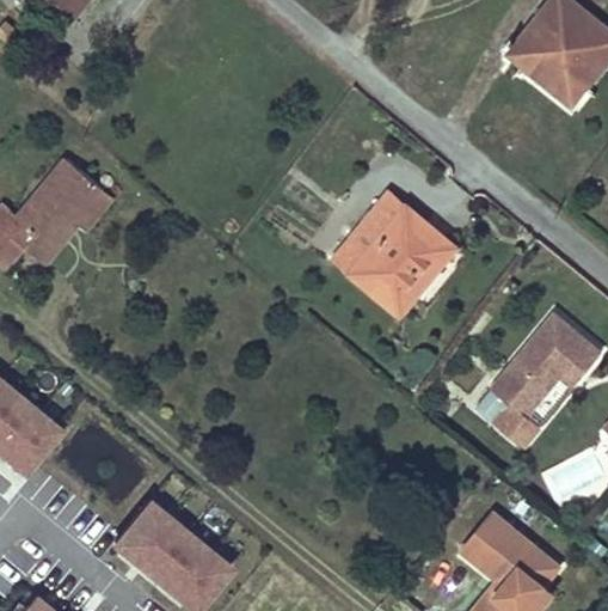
[(54,0),(73,14),(85,0),(54,0)]
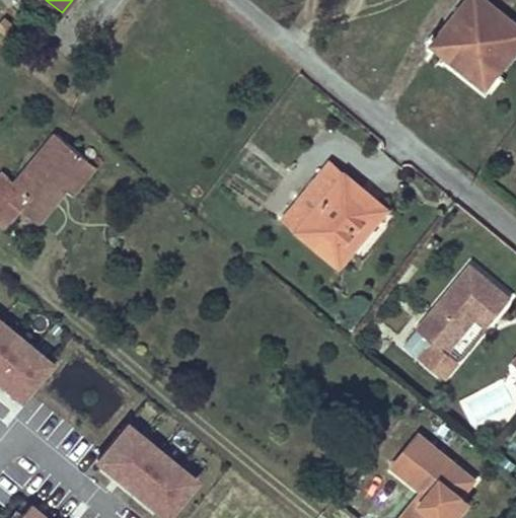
[(515,25),(483,0),(464,0),(436,37),(435,38),(441,42),(434,50),(469,77),(481,64),(494,75),(495,74),(515,47),(515,25)]
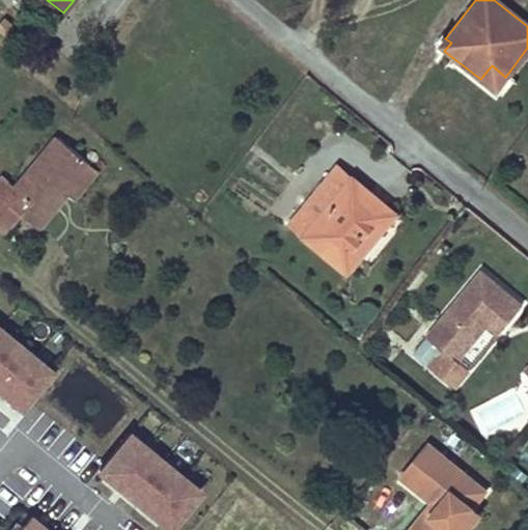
[(451,43),(445,38),(446,37),(441,33),(434,43),(444,51),(451,43)]
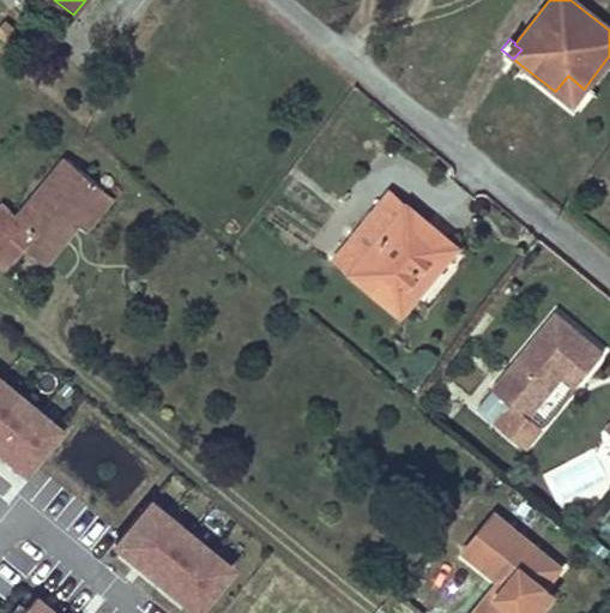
[(592,94),(585,88),(584,89),(568,76),(555,91),(579,110),(592,94)]
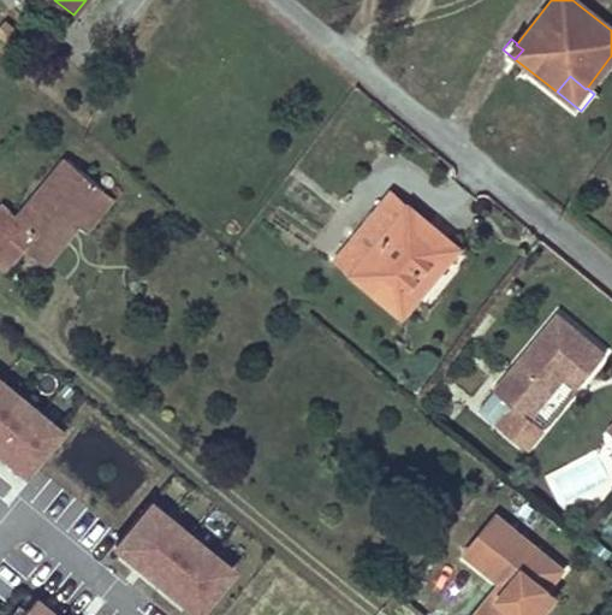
[(99,197),(102,191),(65,159),(16,217),(1,205),(0,206),(0,270),(1,271),(21,247),(42,265),(78,220),(99,197)]
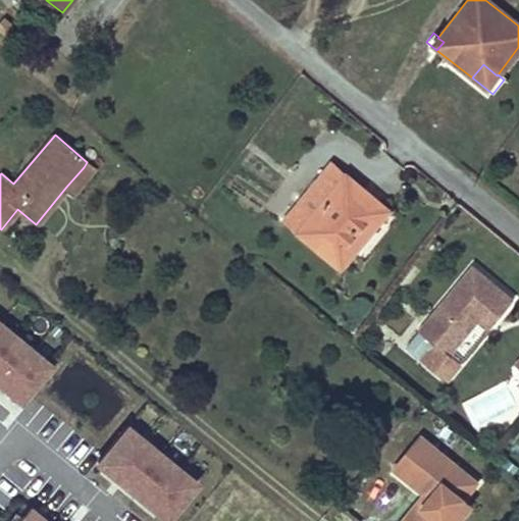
[(349,248),(377,213),(356,196),(360,190),(329,164),(282,220),(339,267),(353,250),(349,248)]
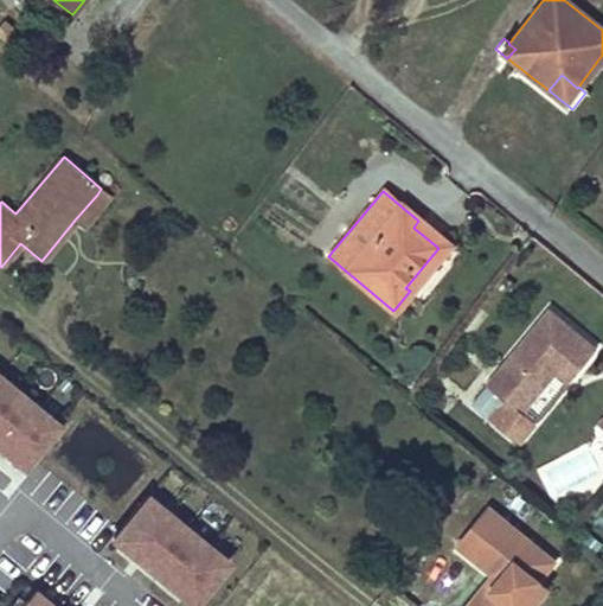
[(84,223),(104,201),(97,195),(77,217),(84,223)]
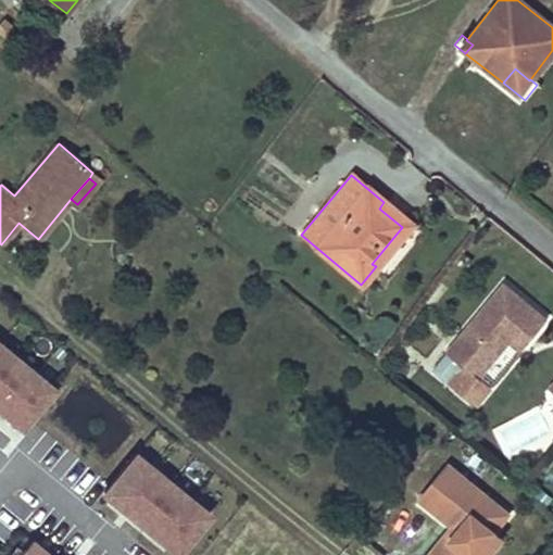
[(411,225),(384,202),(379,209),(402,227),(372,264),(376,266),(411,225)]
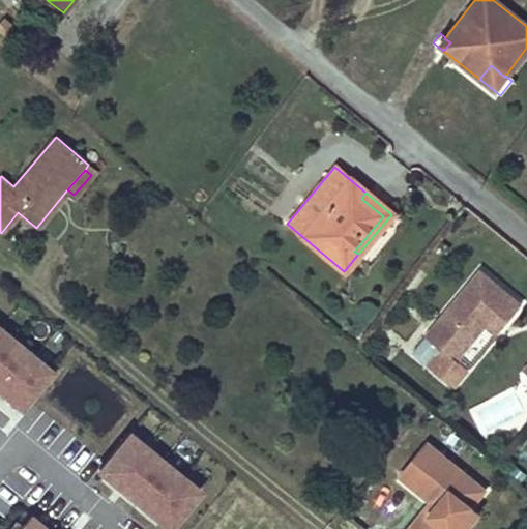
[(495,334),(519,305),(478,271),(423,336),(452,360),(482,325),(495,334)]
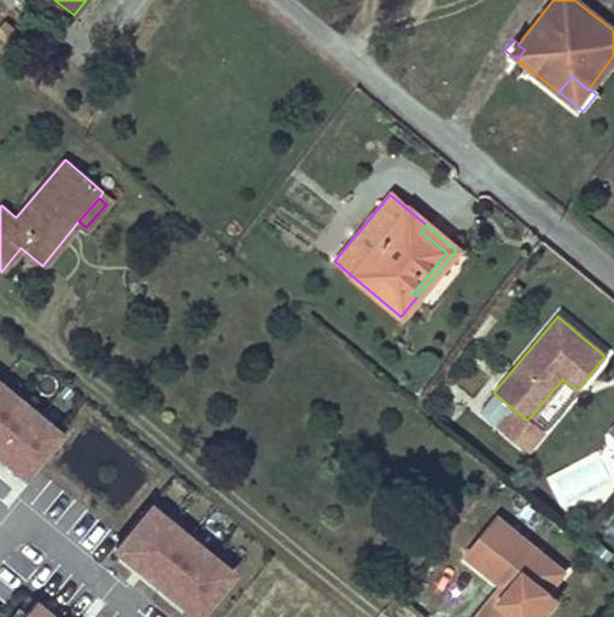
[(60,430),(0,380),(0,453),(25,475),(60,430)]
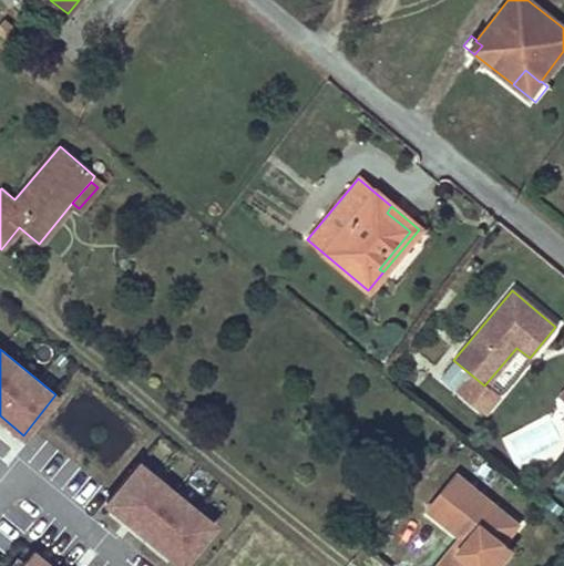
[(496,397),(471,374),(455,392),(482,414),(496,397)]
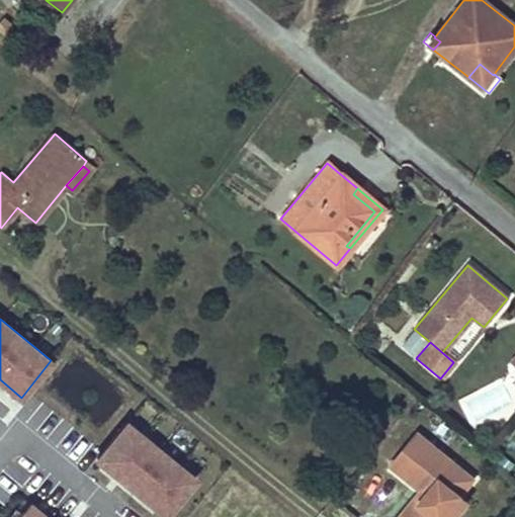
[(127,422),(96,460),(166,516),(169,516),(199,481),(127,422)]
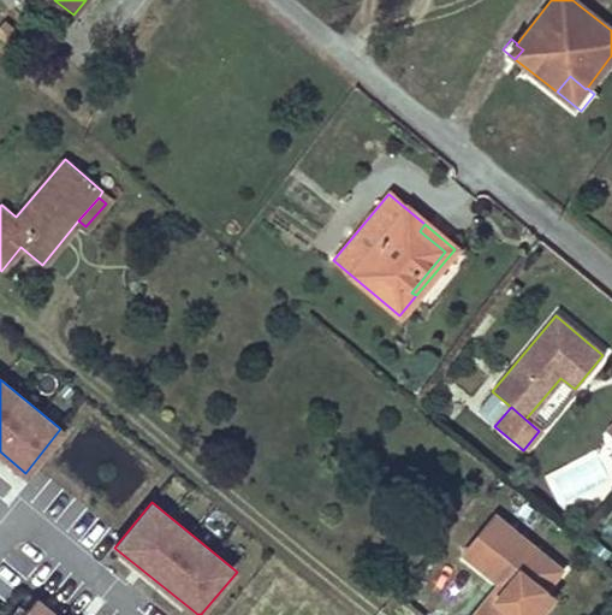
[(542,614),(559,597),(554,593),(548,587),(563,572),(500,515),(464,555),(498,585),(471,614),(542,614)]
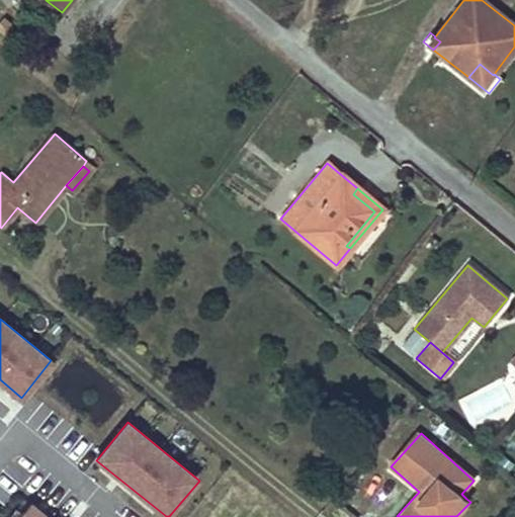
[(51,516),(32,501),(18,516),(51,516)]
